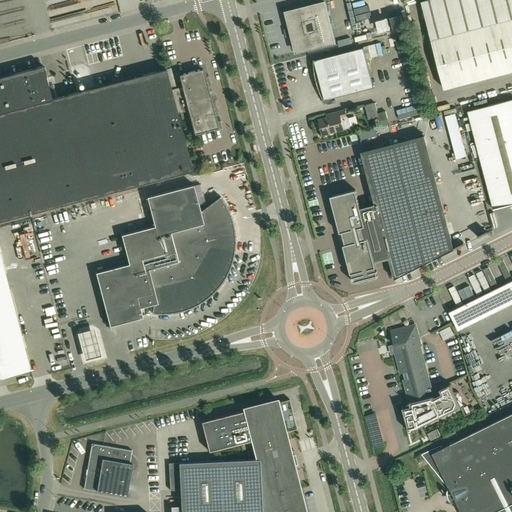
[(511,0),(427,0),(421,2),(444,89),(511,70),(511,0)]
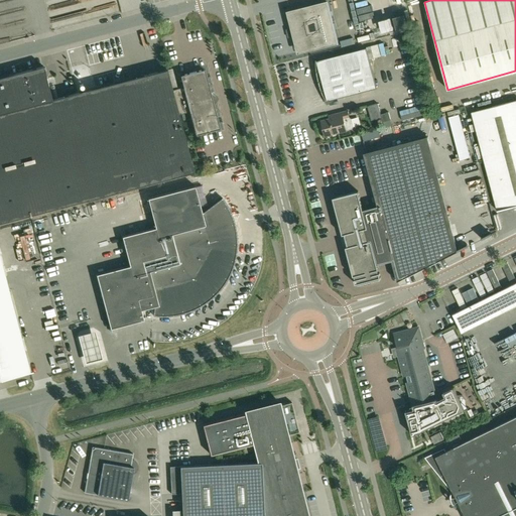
[(329,2),(289,12),(298,51),(338,41),(329,2)]
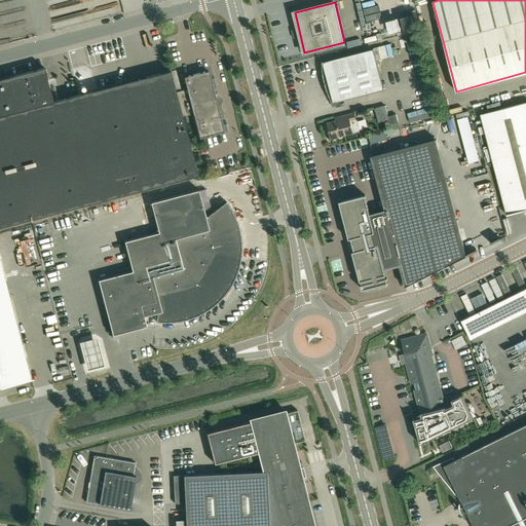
[(380,44),(381,57),(395,54),(392,42),(380,44)]
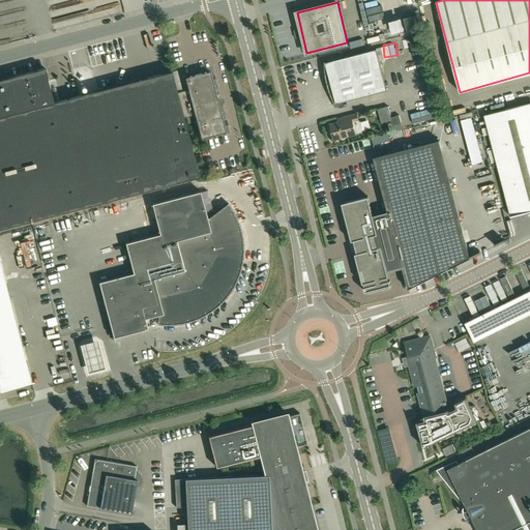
[(335,104),(387,90),(376,50),(325,62),(335,104)]
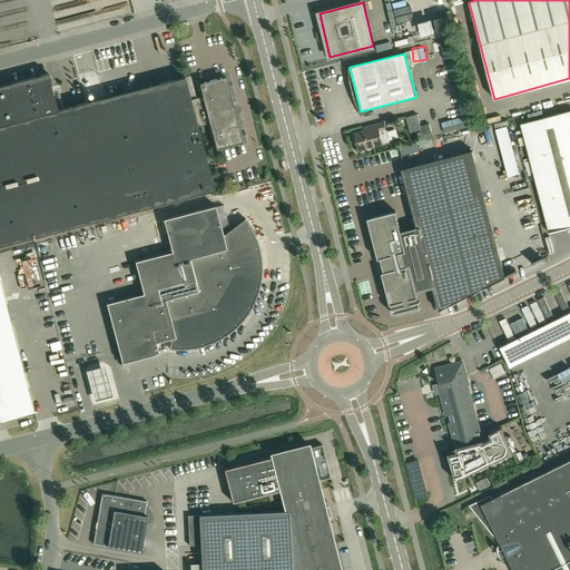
[(49,74),(0,86),(0,246),(215,190),(198,126),(209,124),(216,149),(244,143),(226,77),(199,84),(203,97),(190,99),(185,77),(58,110),(49,74)]
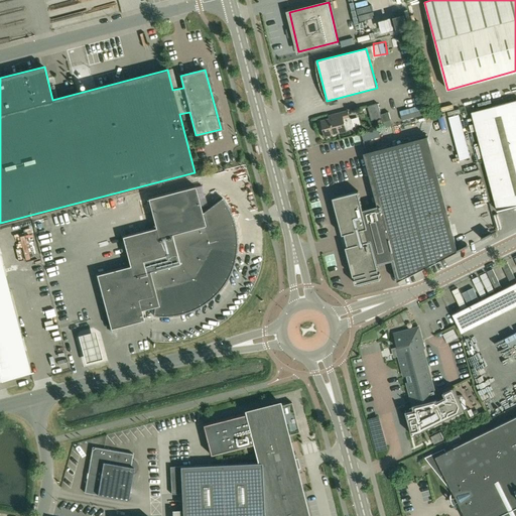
[(510,207),(511,207),(515,205),(515,100),(472,112),(497,210),(510,207)]
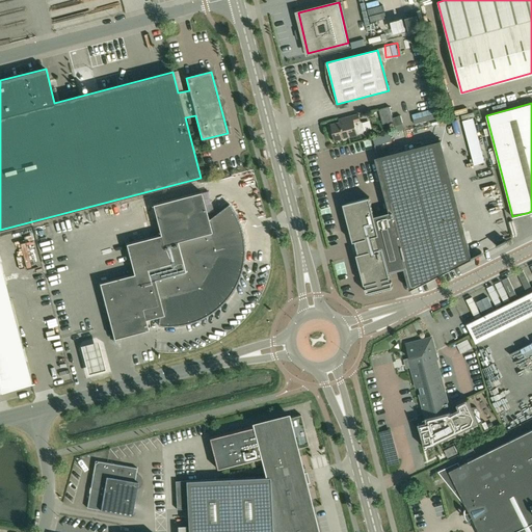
[(336,140),(356,134),(361,133),(363,131),(361,123),(357,122),(356,114),(344,117),(345,121),(331,125),(336,140)]
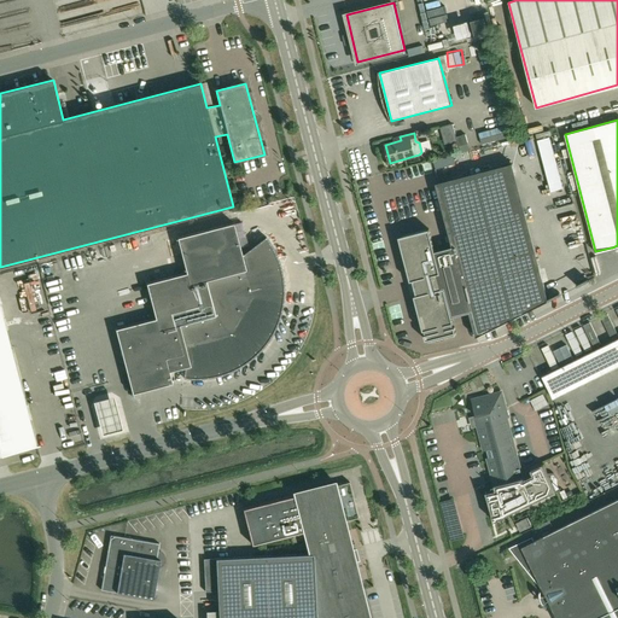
[(549,136),(537,140),(551,192),(563,188),(549,136)]
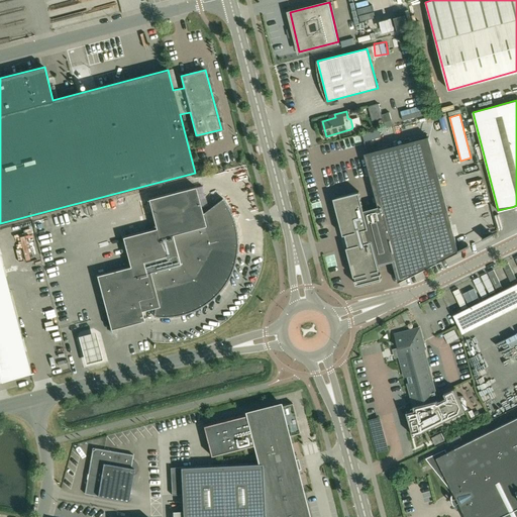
[(398,282),(445,257),(415,140),(365,152),(365,154),(366,154),(380,208),(365,213),(358,191),(333,198),(343,235),(345,234),(348,246),(346,247),(353,277),(354,276),(355,280),(354,280),(355,285),(381,278),(380,273),(379,274),(379,270),(375,252),(392,254),(399,279),(398,280),(398,282)]
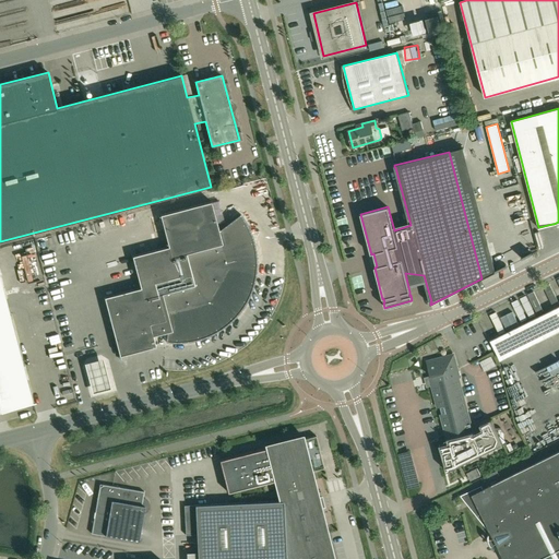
[(167,332),(166,342),(177,343),(189,342),(201,339),(212,334),(222,329),(232,321),(239,312),(246,302),(251,293),(254,281),(257,270),(257,258),(254,246),(252,235),(247,224),(240,214),(219,230),(212,202),(161,215),(168,247),(132,257),(141,288),(104,297),(119,356),(156,346),(154,336),(167,332)]
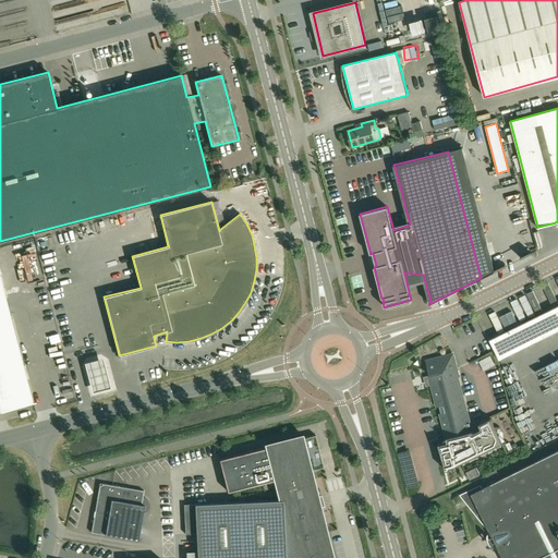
[(0,410),(33,402),(0,277),(0,410)]
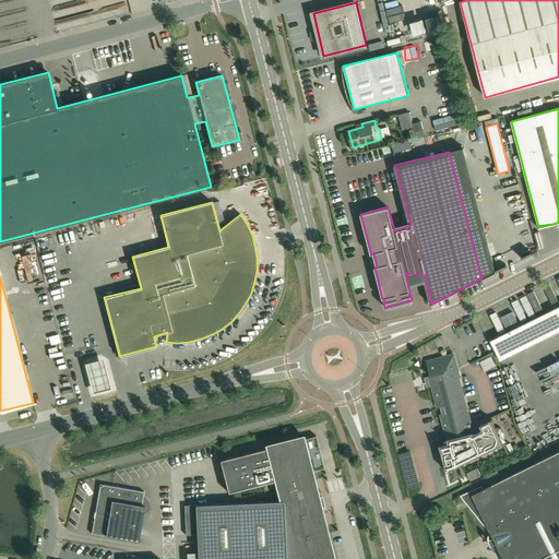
[(500,360),(558,331),(558,305),(490,340),(500,360)]
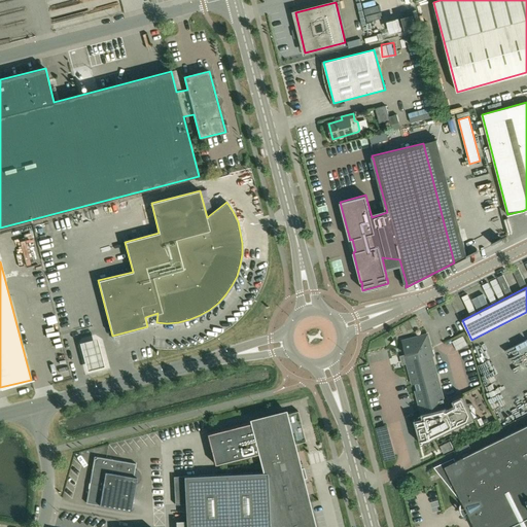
[(446,409),(432,356),(434,355),(432,348),(430,348),(426,334),(402,341),(406,355),(403,355),(406,363),(408,362),(414,384),(416,383),(417,390),(415,390),(422,420),(416,421),(415,421),(421,447),(479,419),(478,418),(477,419),(476,417),(476,416),(475,415),(475,414),(475,412),(475,411),(475,410),(475,409),(473,408),(473,407),(472,406),(471,406),(470,405),(469,405),(468,405),(467,405),(462,395),(452,400),(454,405),(446,409)]
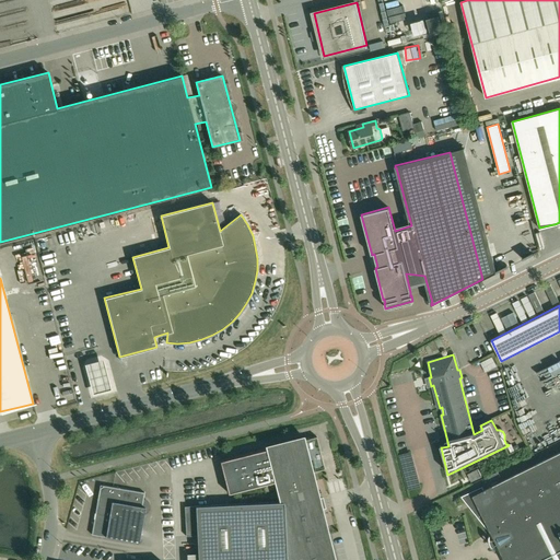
[(494,357),(483,360),(486,369),(497,365),(494,357)]
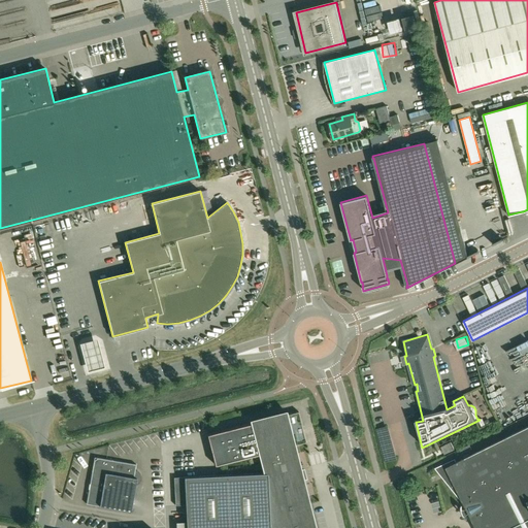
[(104,368),(97,339),(79,344),(88,372),(104,368)]
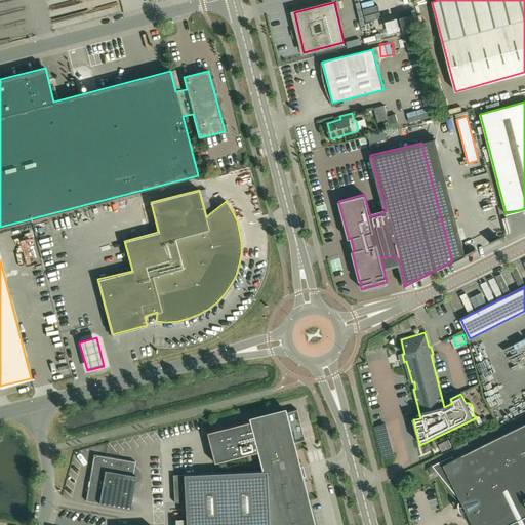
[(261,471),(177,475),(178,502),(185,502),(186,519),(185,524),(315,524),(294,442),(305,440),(296,409),(286,412),(249,421),(206,432),(214,462),(257,451),(261,471)]
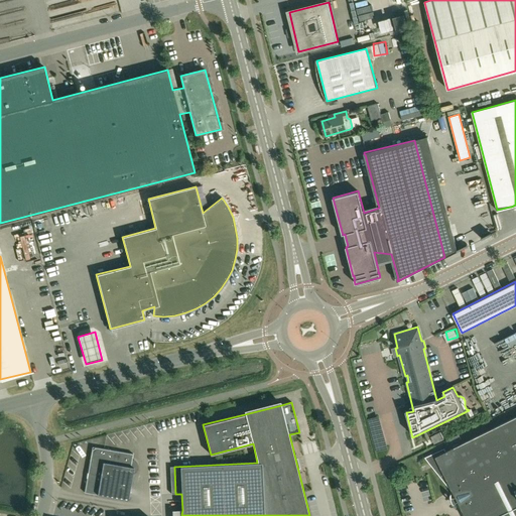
[(405,460),(395,414),(381,417),(388,448),(380,450),(383,462),(376,463),(379,474),(401,469),(399,462),(405,460)]
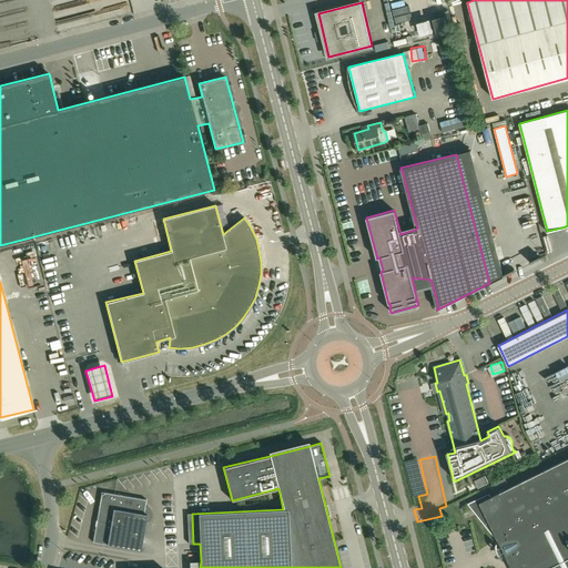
[(567,567),(567,458),(490,497),(489,495),(470,504),(498,539),(511,567),(567,567)]
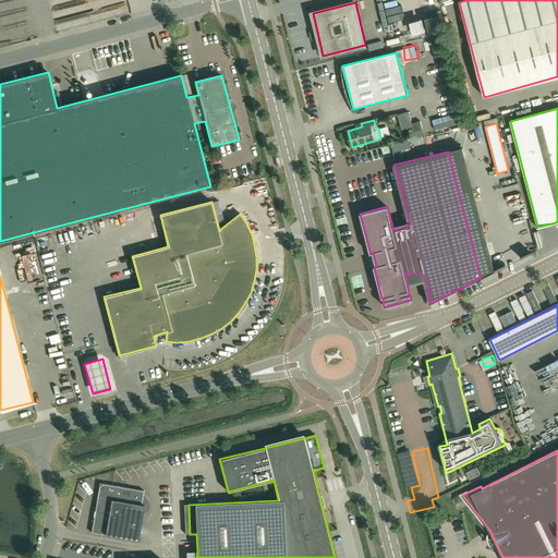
[(465,472),(469,480),(480,474),(476,466),(465,472)]
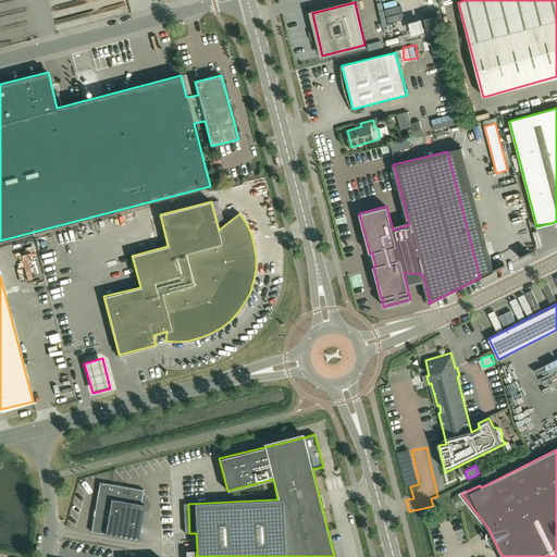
[(99,485),(91,532),(139,540),(146,505),(143,504),(145,491),(103,483),(99,485)]
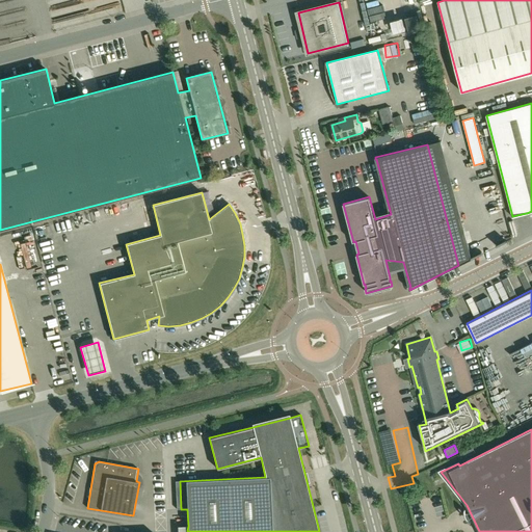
[(160,508),(160,520),(148,520),(149,528),(166,527),(165,508),(160,508)]
